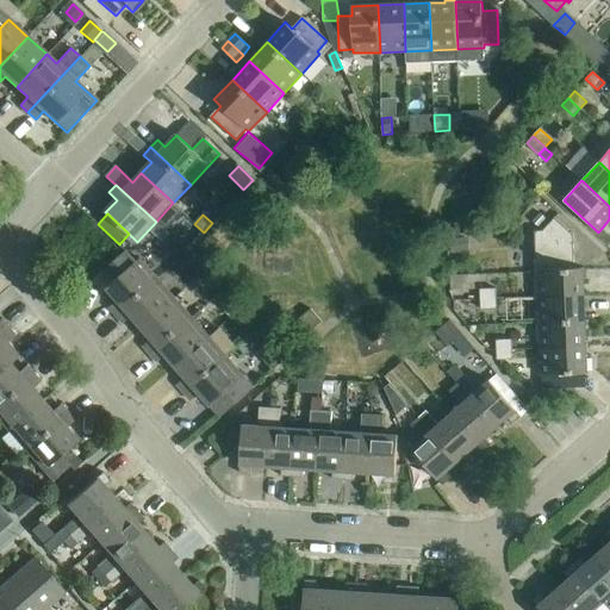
[(534,231),(536,271),(574,269),(574,268),(573,235),(554,217),(542,230),(534,231)]
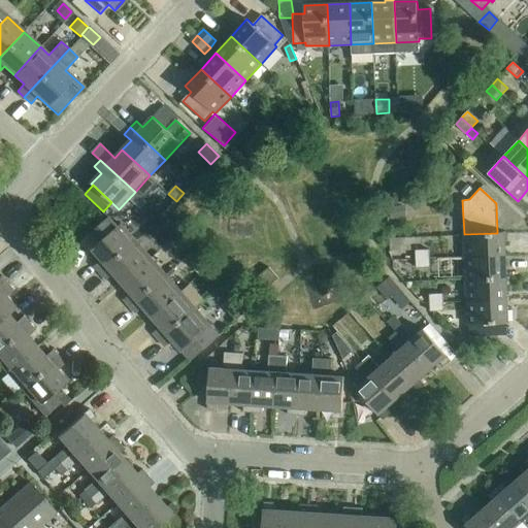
[(390,207),(391,221),(407,220),(406,206),(390,207)]
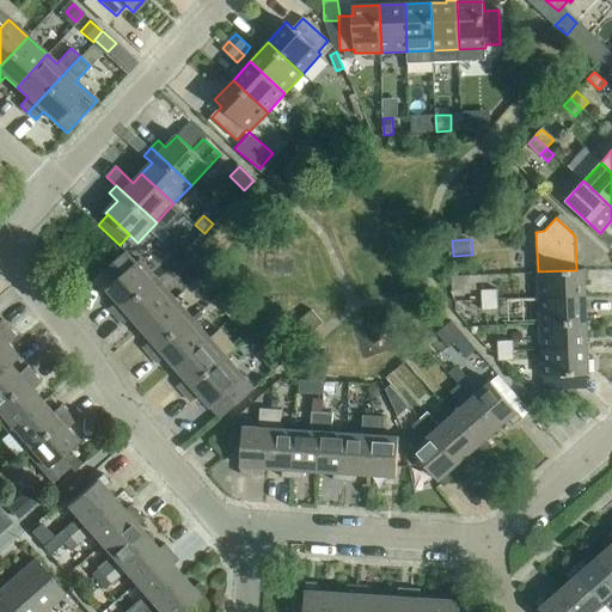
[(110,308),(116,316),(158,280),(141,259),(136,263),(127,251),(104,270),(115,282),(108,289),(118,301),(110,308)]
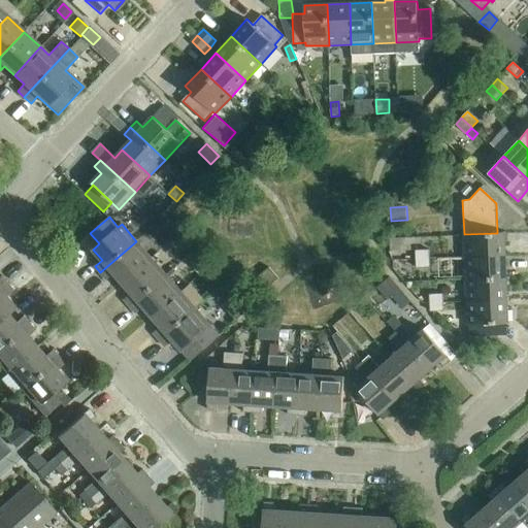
[(464,234),(465,257),(505,255),(504,232),(497,232),(497,233),(464,234)]
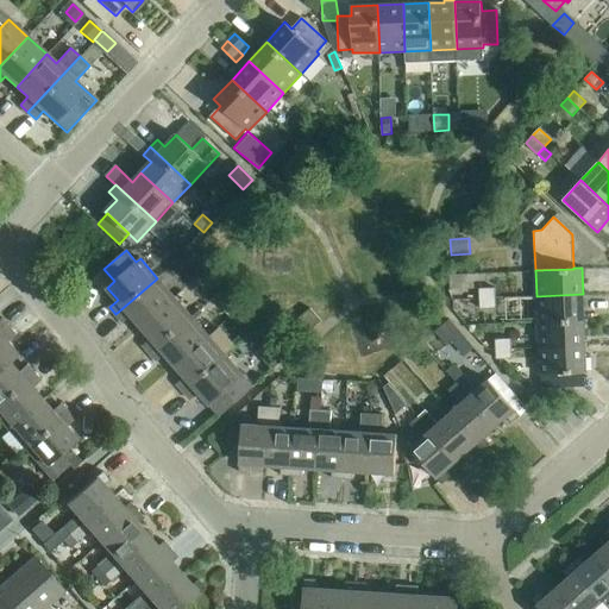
[(131,315),(142,327),(175,297),(157,278),(115,314),(123,322),(131,315)]
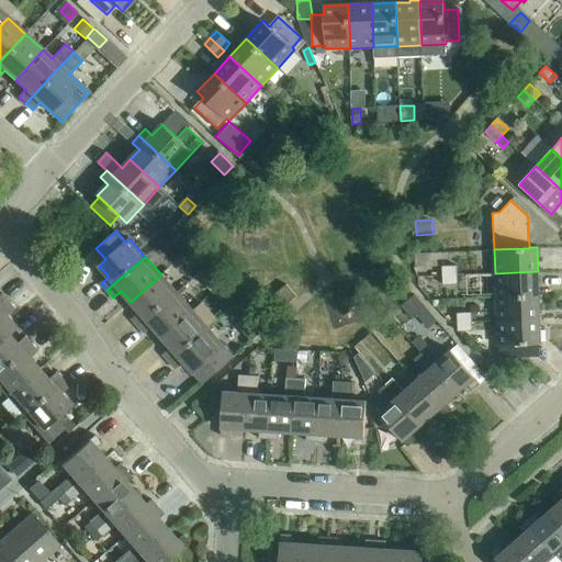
[(442,267),(442,276),(457,276),(457,266),(442,267)]
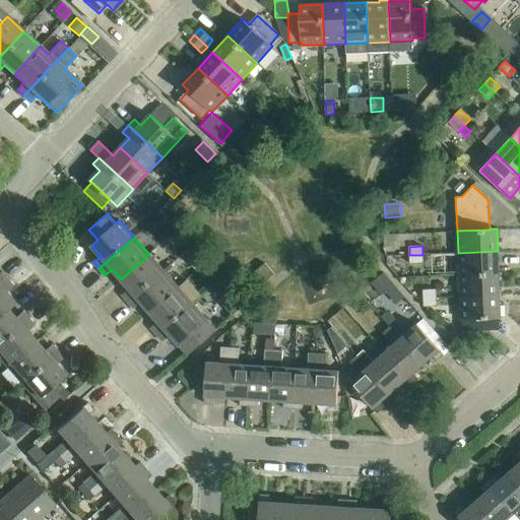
[(458,253),(459,275),(499,273),(498,251),(458,253)]
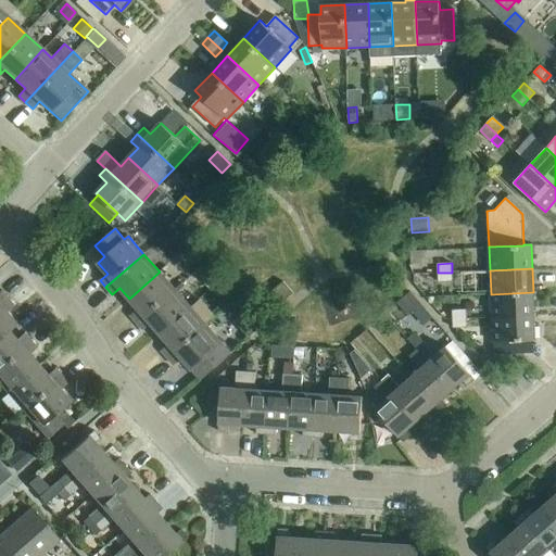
[(130,316),(137,323),(175,290),(160,272),(129,299),(138,308),(130,316)]
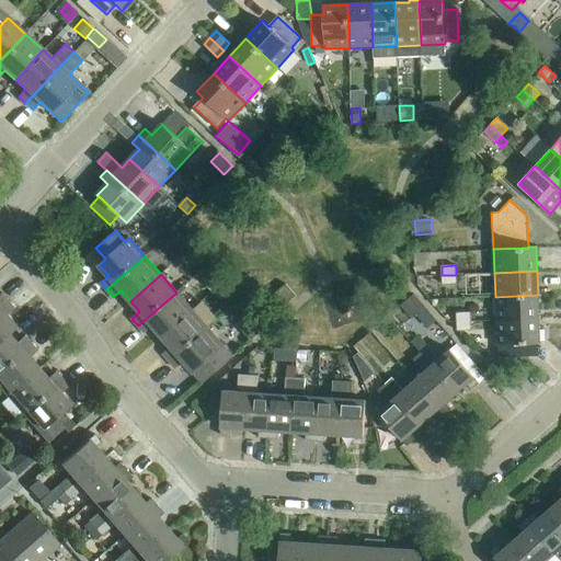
[(456,275),(442,275),(442,284),(456,284),(456,275)]
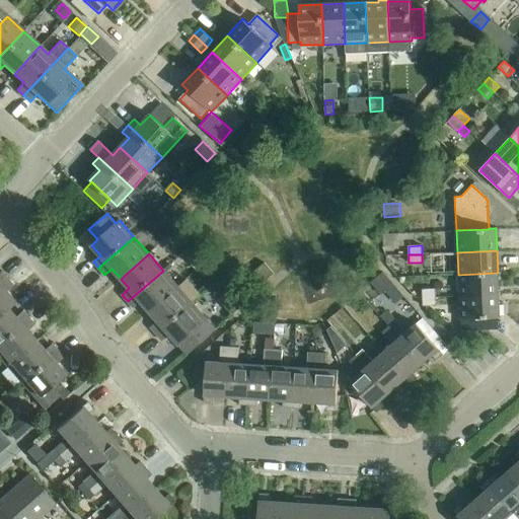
[(247,277),(256,288),(274,274),(265,263),(247,277)]
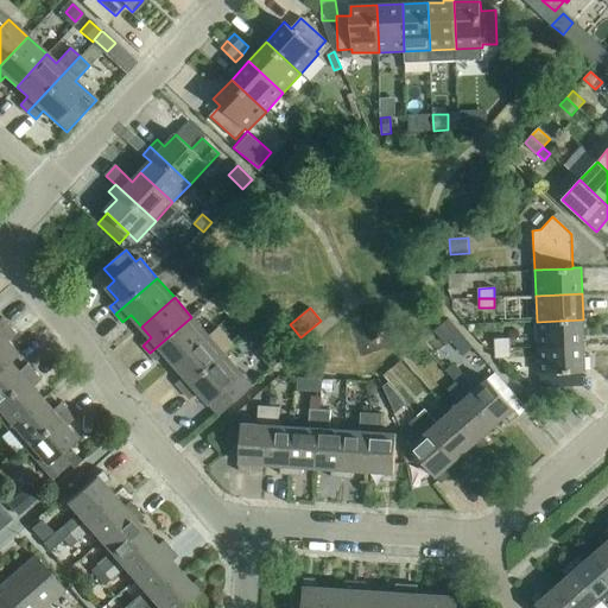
[(240,310),(233,316),(241,324),(247,318),(240,310)]
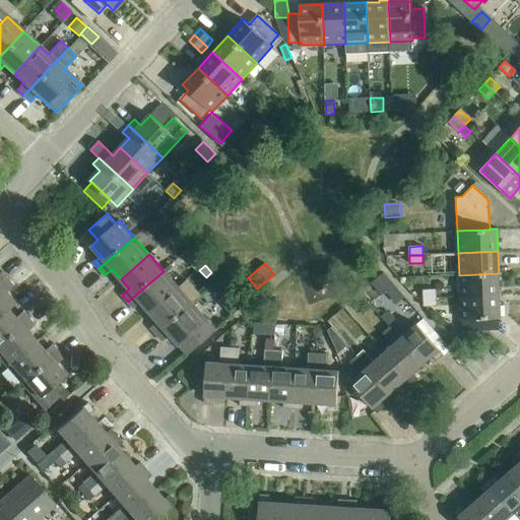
[(141,303),(149,312),(178,287),(164,271),(128,302),(134,309),(141,303)]
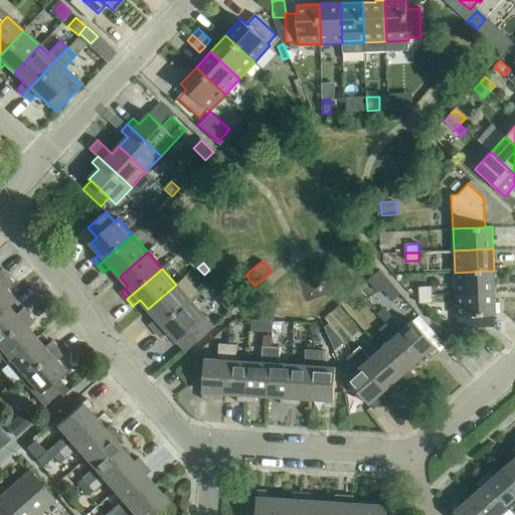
[(455,273),(455,294),(495,293),(494,271),(455,273)]
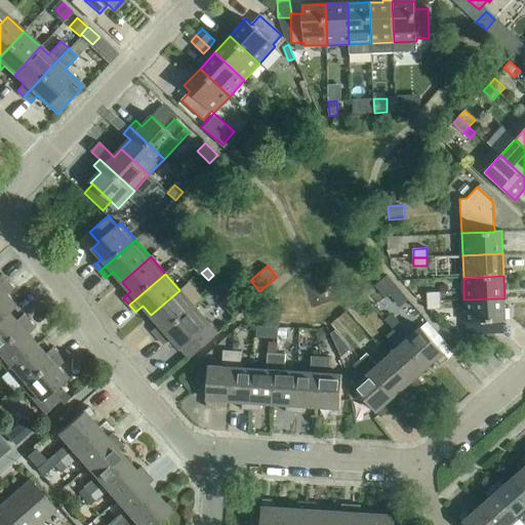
[(0,287),(0,316),(5,312),(6,313),(13,306),(4,295),(11,289),(6,282),(0,287)]
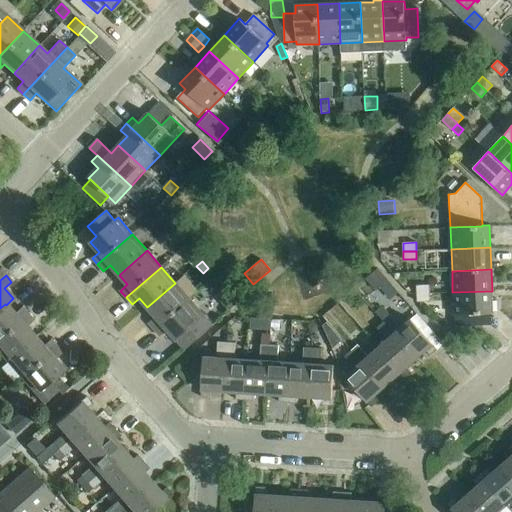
[(149,323),(154,329),(189,299),(175,283),(147,307),(156,317),(149,323)]
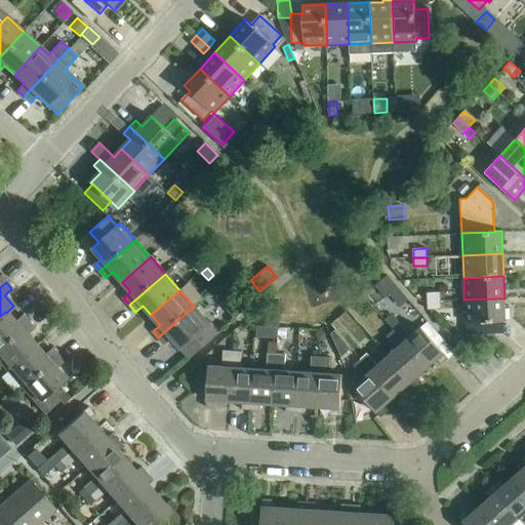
[(427,292),(427,301),(441,300),(440,292),(427,292)]
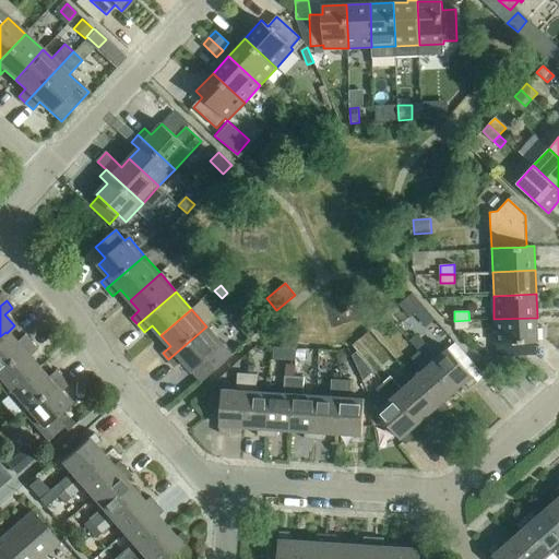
[(537,318),(494,319),(495,344),(538,342),(537,318)]
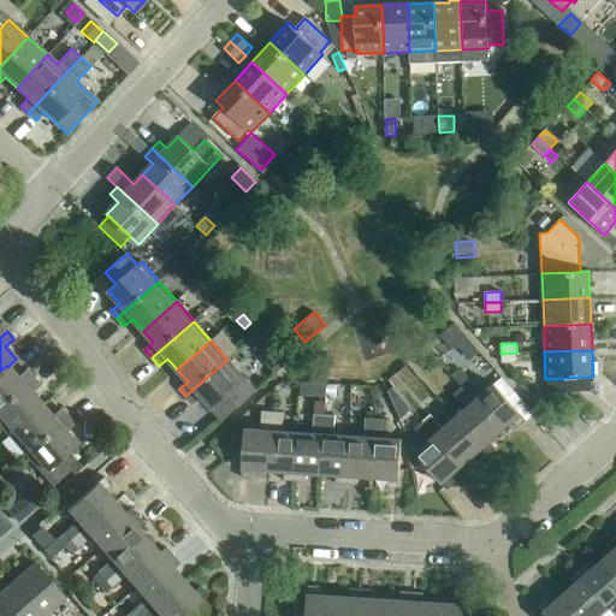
[(517,353),(501,354),(502,363),(517,362),(517,353)]
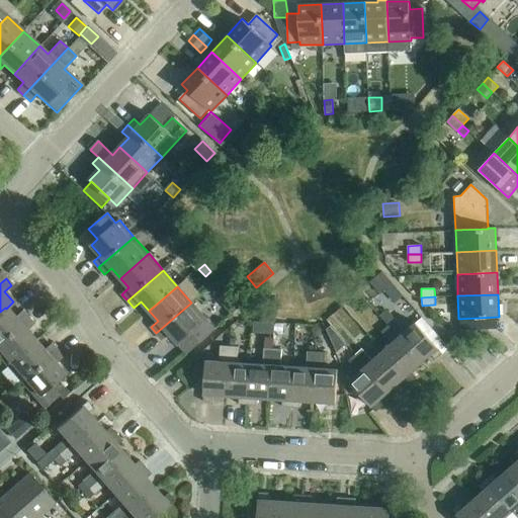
[(191,303),(156,333),(162,340),(169,334),(187,354),(216,329),(191,303)]
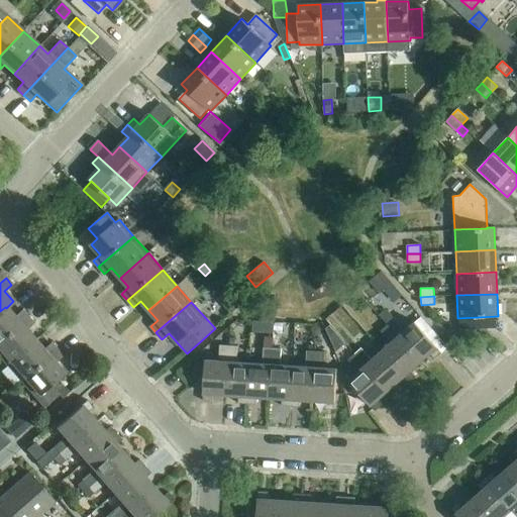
[(0,340),(27,317),(21,310),(14,316),(6,308),(5,307),(0,311),(0,340)]
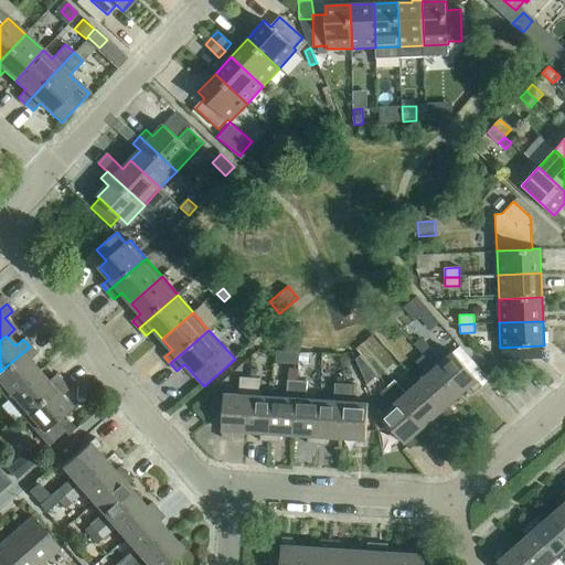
[(0,372),(0,390),(7,397),(38,371),(29,360),(36,353),(30,347),(0,372)]
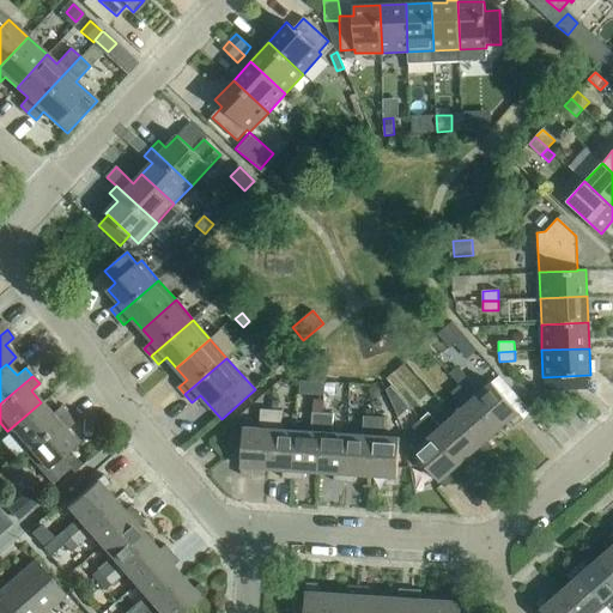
[(467,378),(459,386),(498,430),(510,420),(515,426),(523,419),(492,382),(480,393),(467,378)]
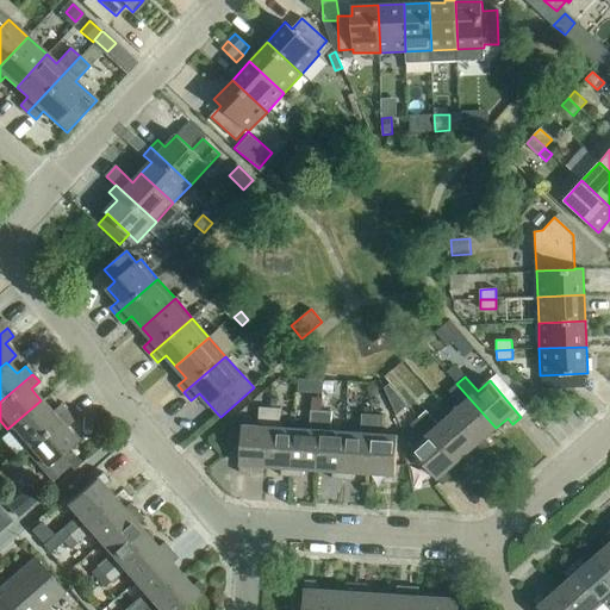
[(461,405),(450,415),(483,450),(490,444),(485,437),(496,428),(456,384),(449,391),(461,405)]
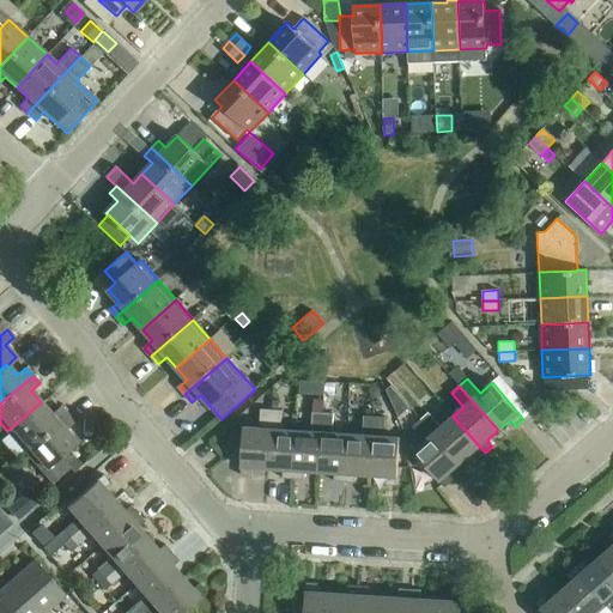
[(392,387),(387,390),(399,417),(410,408),(392,387)]
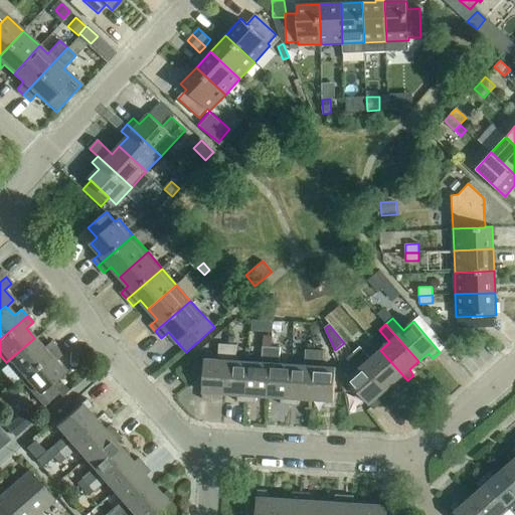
[(6,362),(21,379),(56,348),(50,342),(43,348),(34,338),(6,362)]
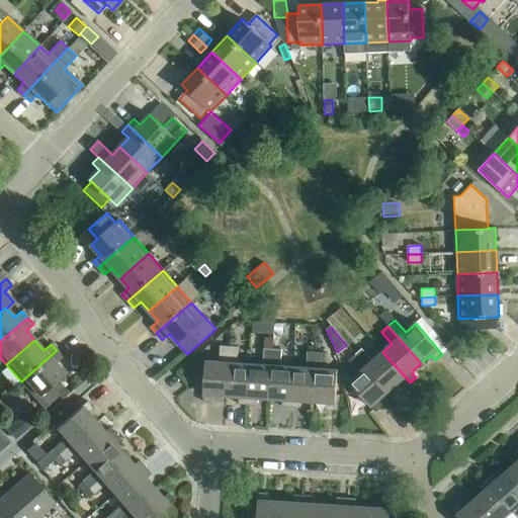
[(213,396),(226,397),(230,346),(221,346),(220,362),(205,361),(203,402),(212,403),(213,396)]
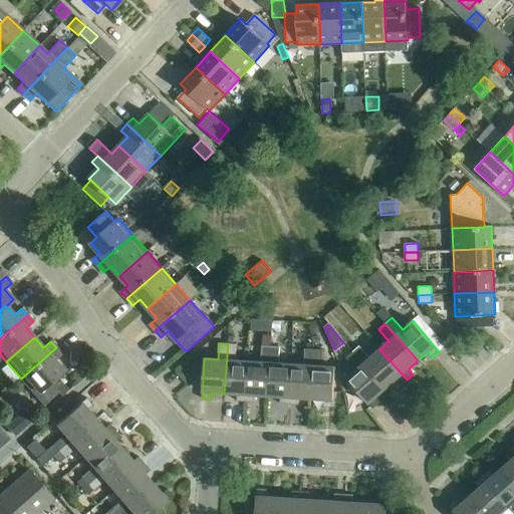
[(237,402),(246,402),(248,361),(236,360),(237,344),(234,344),(228,343),(224,394),(237,395),(237,402)]
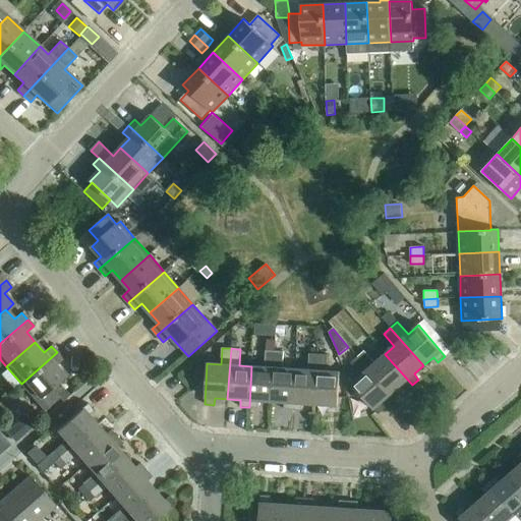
[(364,350),(357,356),(391,394),(400,386),(405,391),(412,385),(385,354),(374,362),(364,350)]
